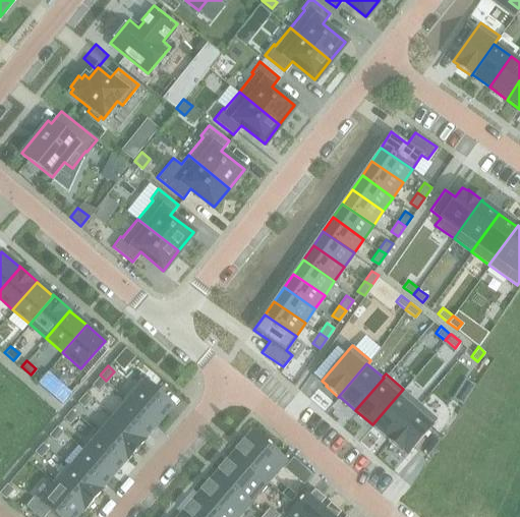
[(100,375),(92,384),(98,390),(106,381),(100,375)]
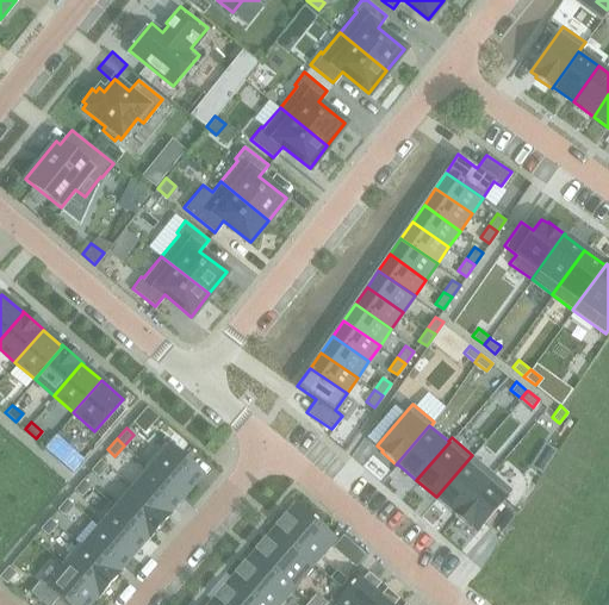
[(545,441),(540,449),(552,457),(558,449),(545,441)]
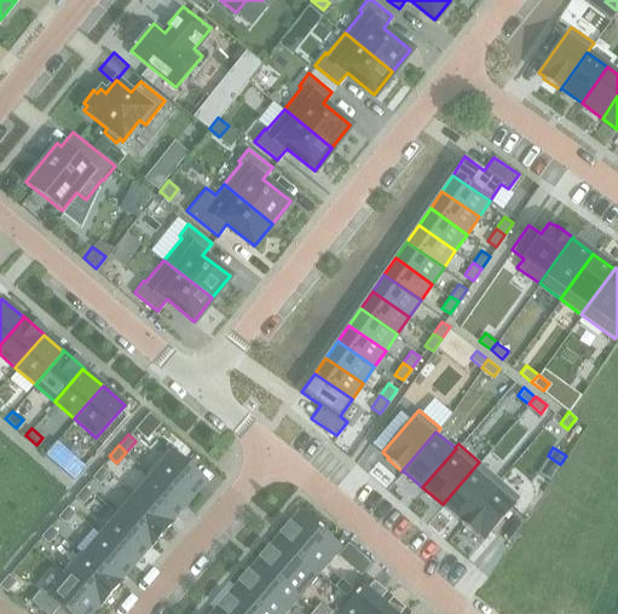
[(204,481),(167,449),(148,471),(151,475),(152,475),(185,503),(204,481)]
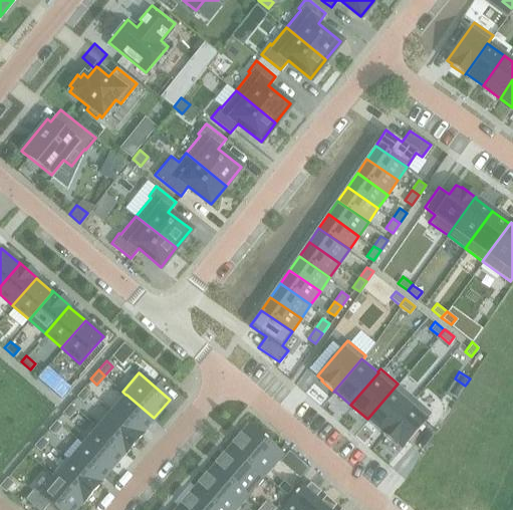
[(398,384),(367,419),(382,432),(381,434),(382,434),(414,398),(398,384)]
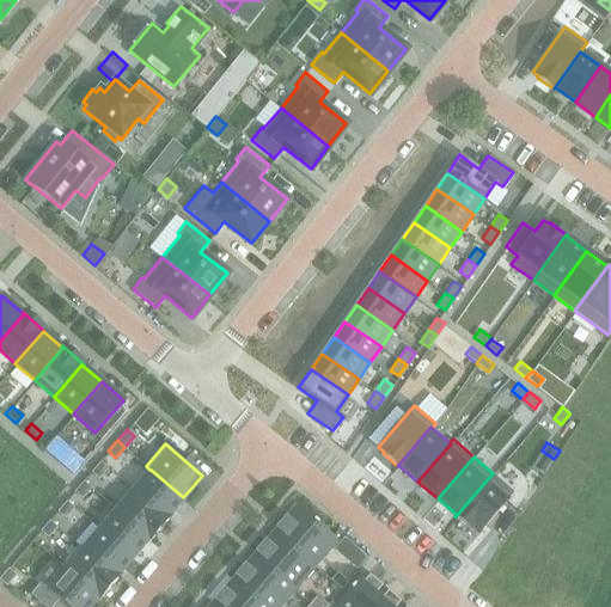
[(99,460),(90,471),(97,478),(107,467),(99,460)]
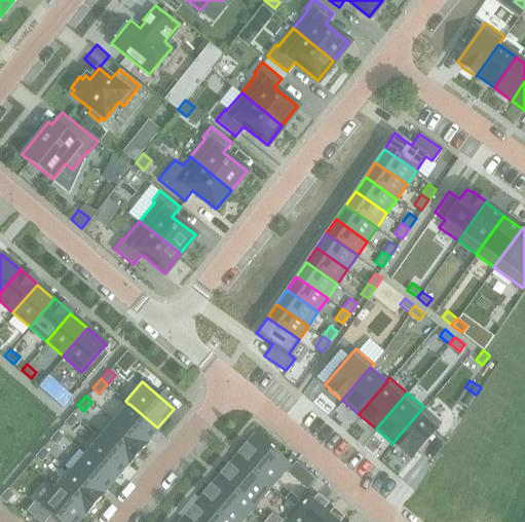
[(128,404),(115,420),(144,445),(144,444),(143,444),(157,427),(129,404),(128,404)]
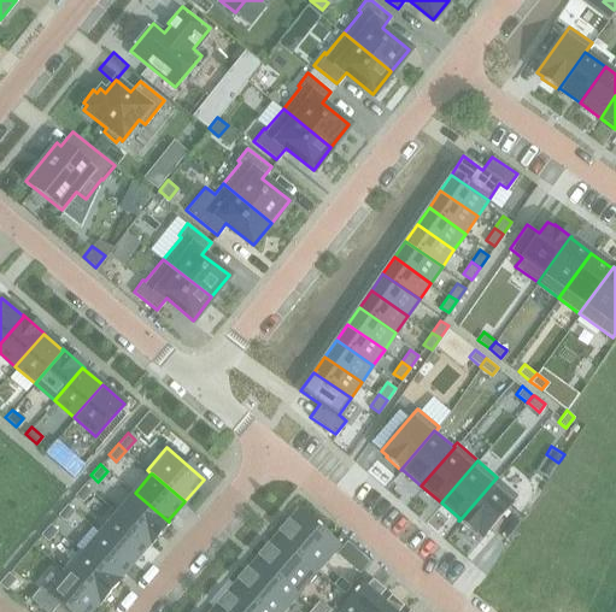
[(497,477),(459,521),(474,534),(475,533),(481,537),(517,494),(497,477)]
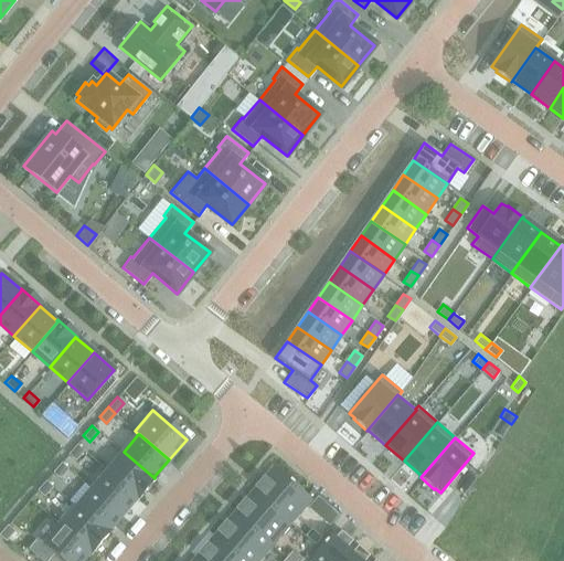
[(76,444),(67,454),(74,459),(83,450),(76,444)]
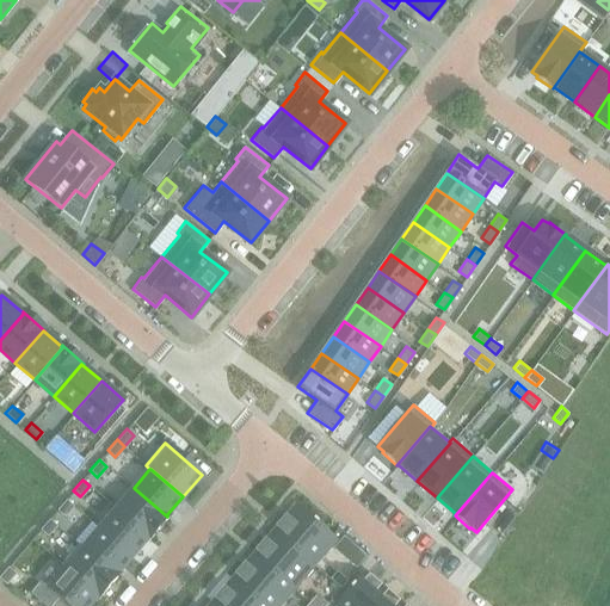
[(134,488),(117,507),(151,536),(167,517),(134,488)]
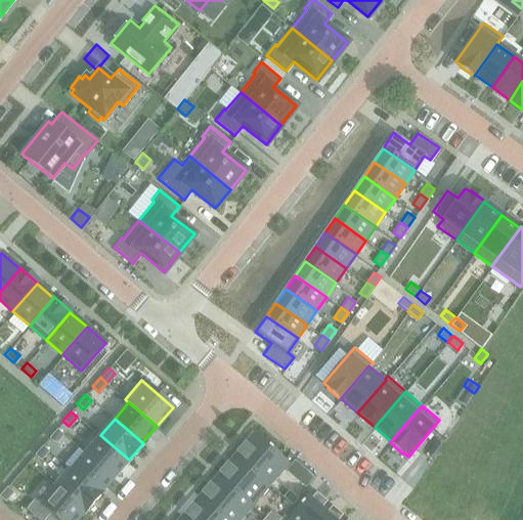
[(56,428),(48,437),(54,443),(62,434),(56,428)]
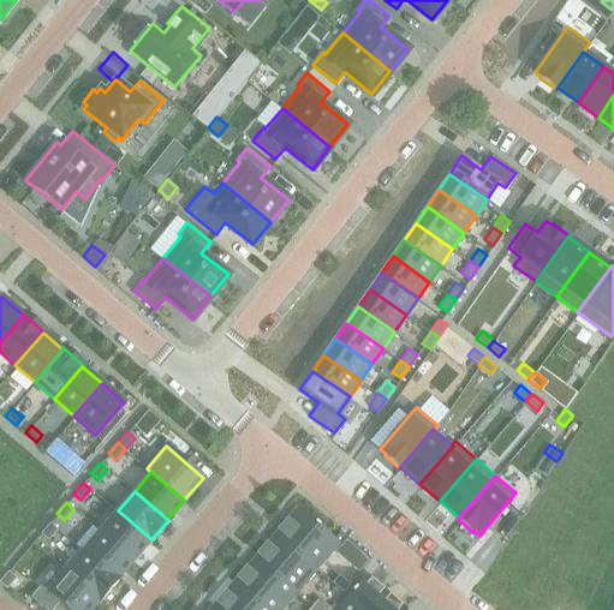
[(297,507),(276,532),(315,566),(338,542),(297,507)]
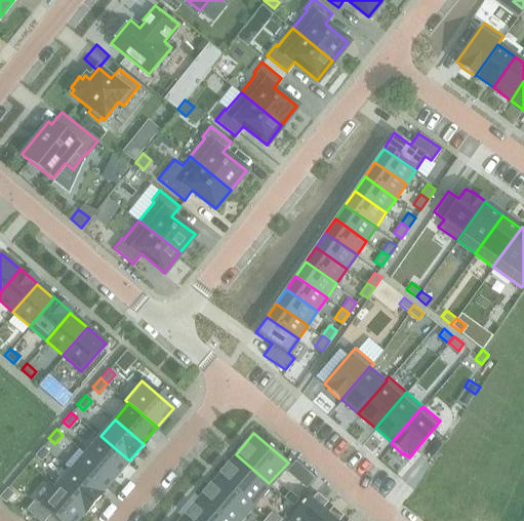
[(129,461),(101,436),(86,453),(114,477),(127,461),(128,462),(129,461)]
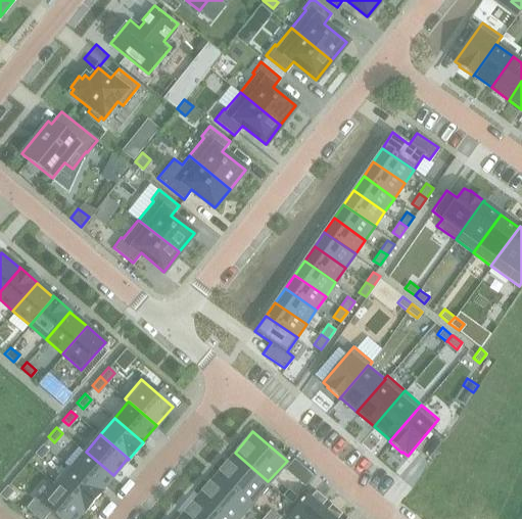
[(42,444),(34,454),(40,459),(48,450),(42,444)]
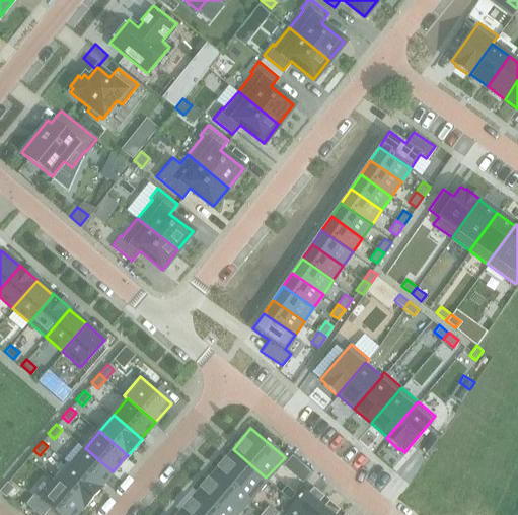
[(71,463),(70,464),(97,488),(98,488),(113,471),(85,448),(71,463)]
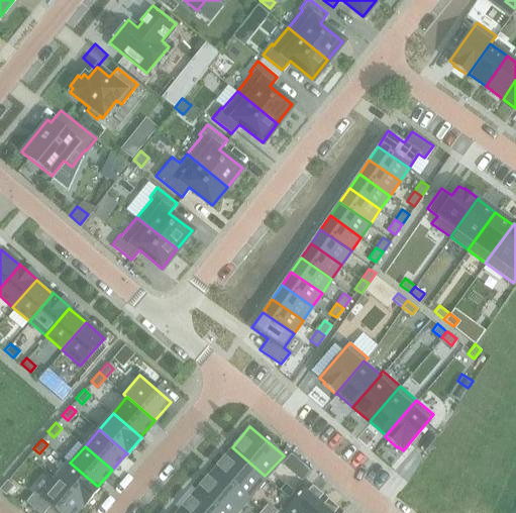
[(231,447),(214,468),(247,496),(265,476),(231,447)]
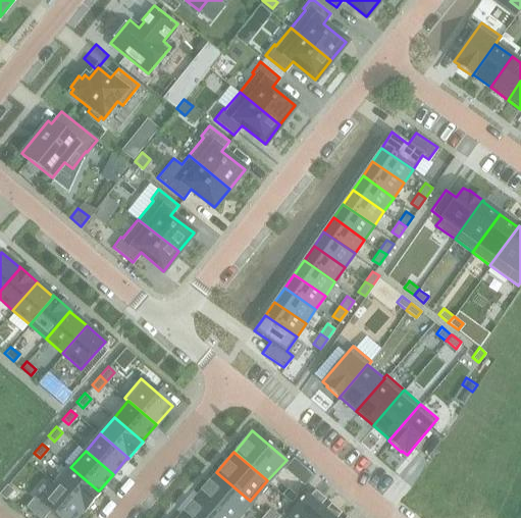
[(71,466),(67,463),(52,481),(56,484),(56,483),(84,508),(84,509),(85,509),(100,490),(99,490),(98,490),(70,467),(71,466)]
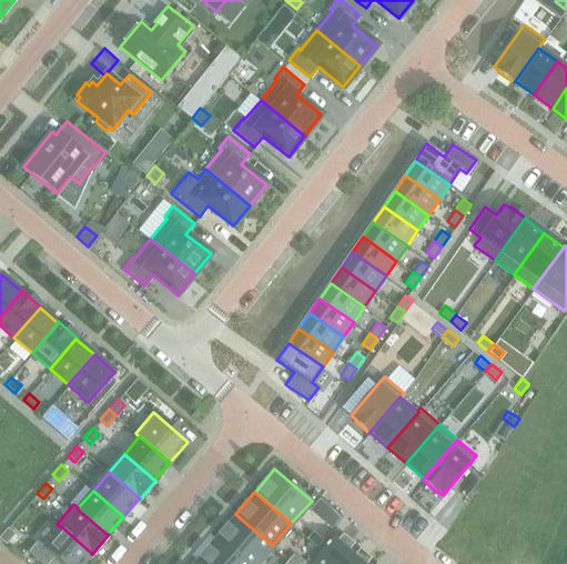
[(235,514),(216,536),(247,563),(256,563),(272,545),(235,514)]
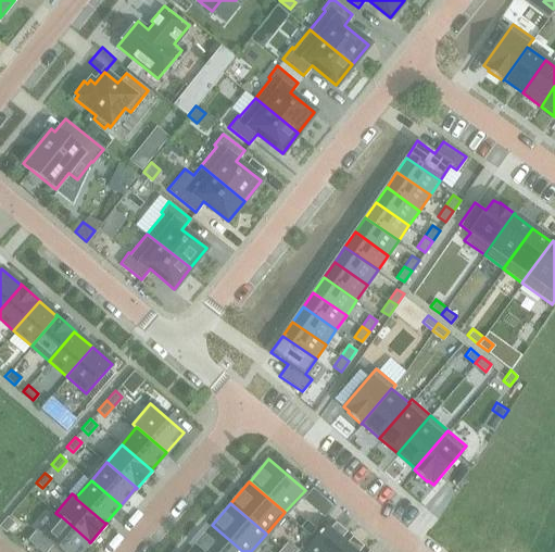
[(14,521),(7,515),(0,523),(0,526),(5,530),(14,521)]
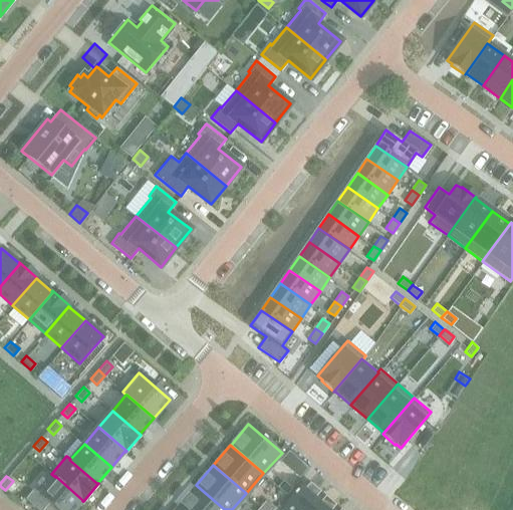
[(82,500),(55,476),(55,477),(40,494),(57,509),(73,509),(82,501),(82,500)]
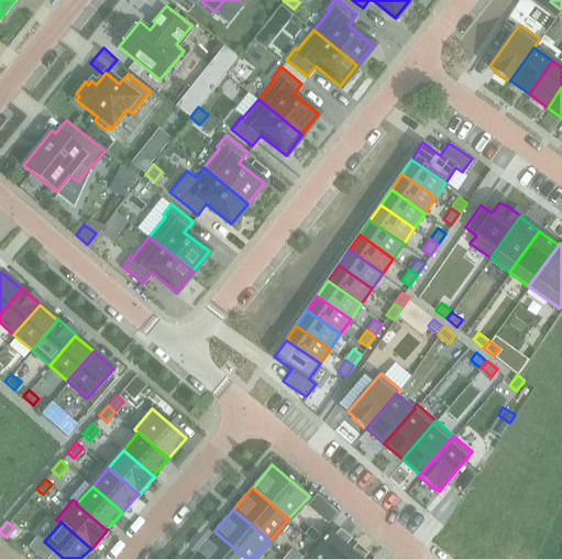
[(310,525),(304,533),(313,540),(320,534),(310,525)]
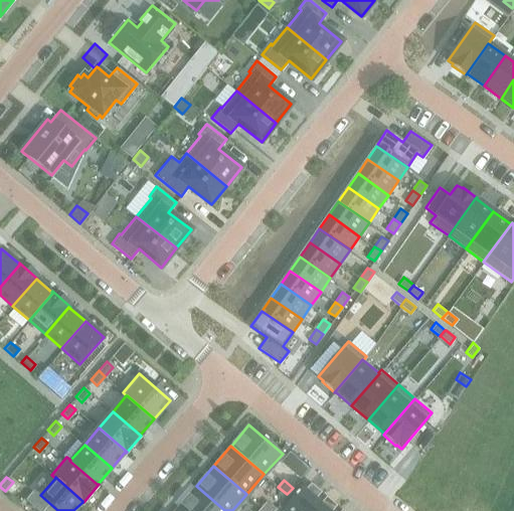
[(307,482),(284,509),(286,510),(310,510),(323,496),(307,482)]
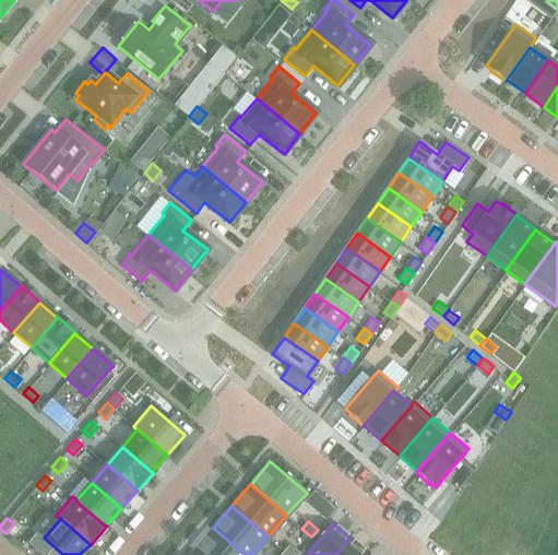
[(244,554),(213,528),(194,550),(200,554),(244,554)]
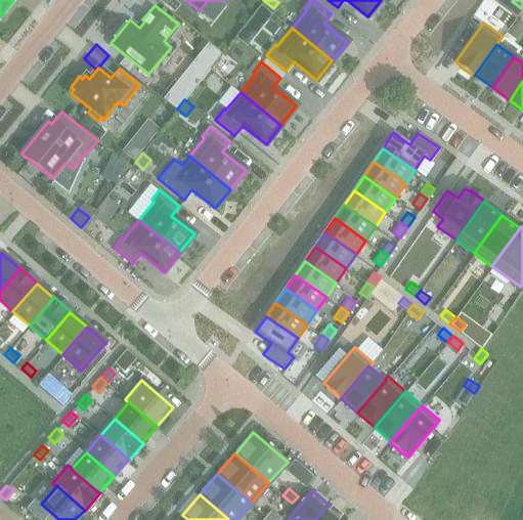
[(329,505),(315,519),(343,519),(345,518),(329,505)]
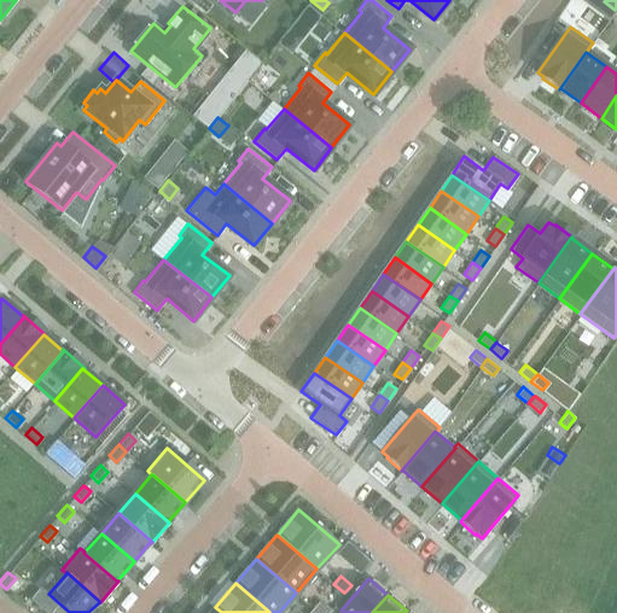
[(320,600),(313,608),(319,612),(327,612),(331,609),(320,600)]
